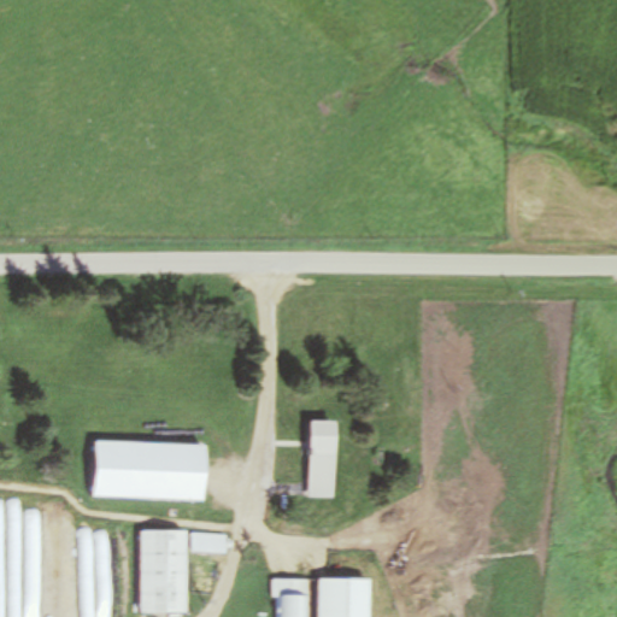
[(310,497),(334,497),(334,421),(310,421),(310,497)]
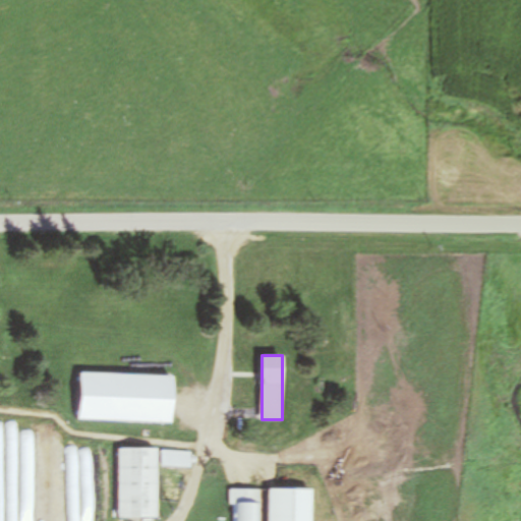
[(171,422),(173,375),(80,372),(79,419),(171,422)]
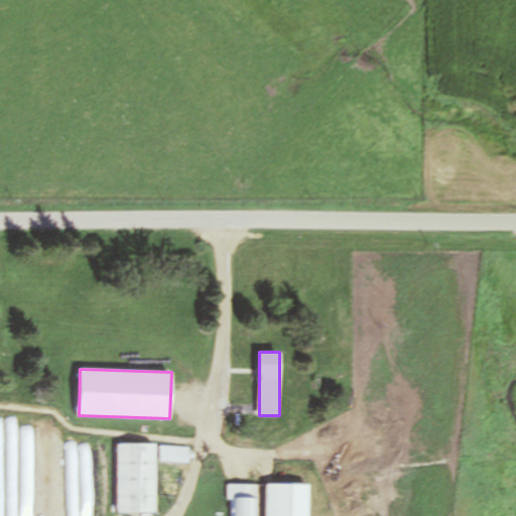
[(155,443),(118,443),(118,512),(155,512),(155,443)]
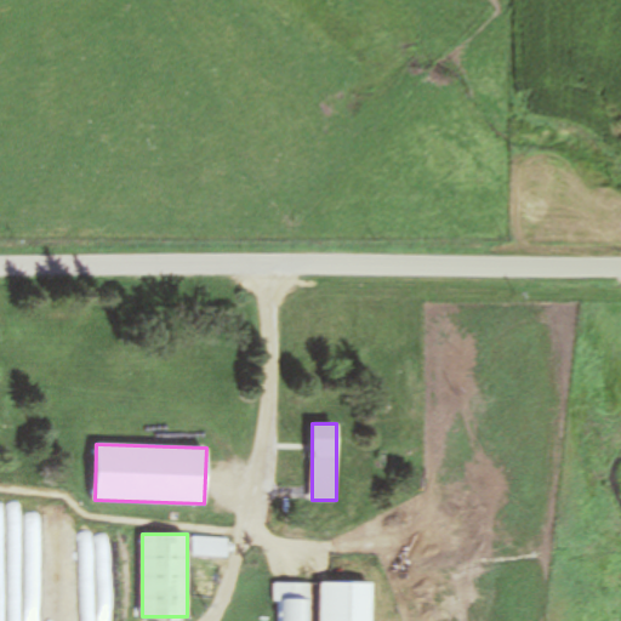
[(0,620),(28,620),(28,605),(10,607),(7,576),(1,577),(0,559),(0,620)]
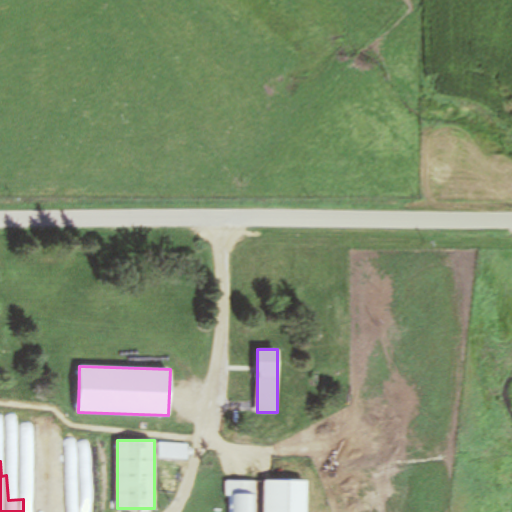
[(253,511),(254,480),(227,479),(226,511),(253,511)]
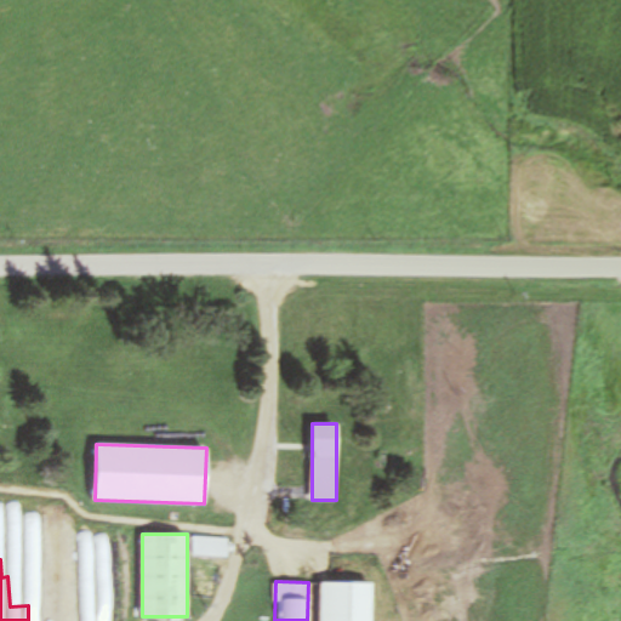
[(319,581),(319,620),(371,620),(372,582),(319,581)]
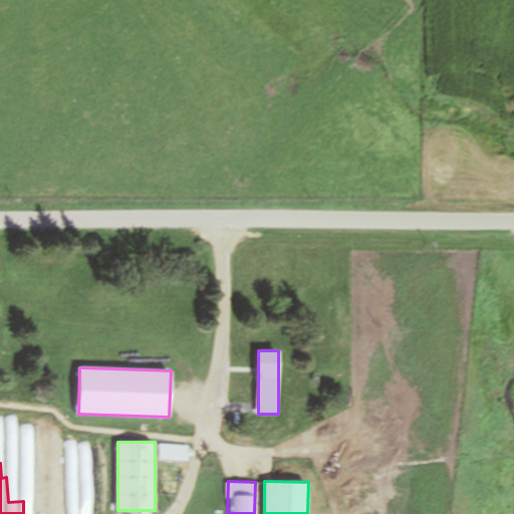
[(39,513),(53,513),(53,503),(39,504),(39,513)]
